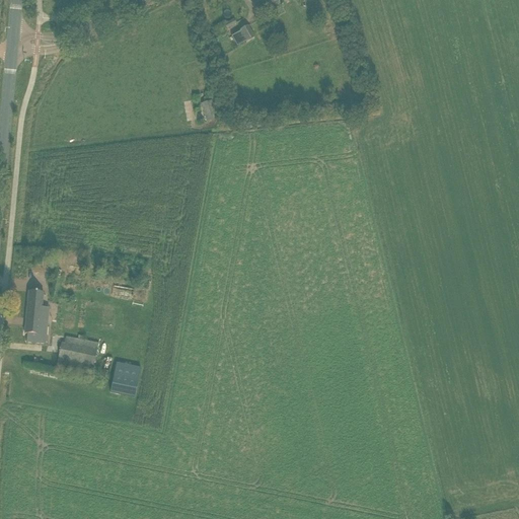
[(226,24),(231,33),(239,28),(234,20),(226,24)]
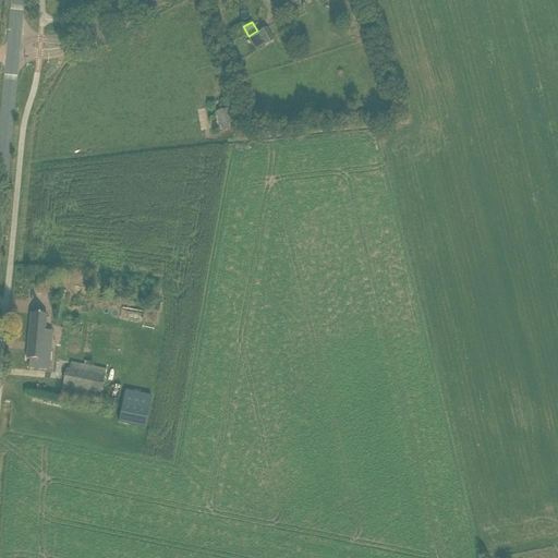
[(273,41),(266,29),(257,34),(264,46),(273,41)]
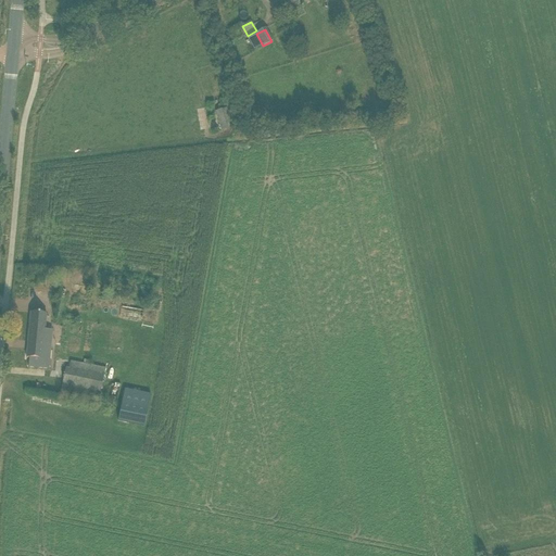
[(222,129),(232,126),(227,108),(216,111),(222,129)]
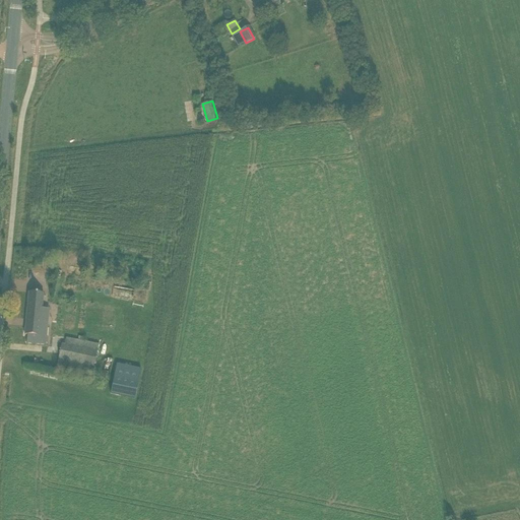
[(28,293),(24,335),(27,335),(26,343),(46,345),(47,327),(45,327),(46,321),(41,320),(42,309),(43,295),(28,293)]
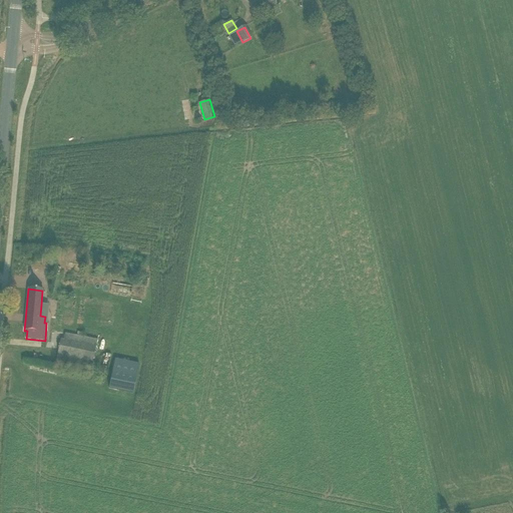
[(71,304),(69,318),(76,319),(78,305),(71,304)]
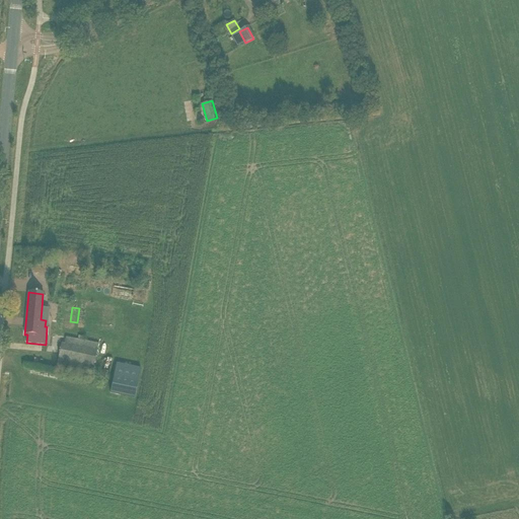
[(61,343),(56,368),(92,375),(98,344),(85,341),(65,337),(64,344),(61,343)]
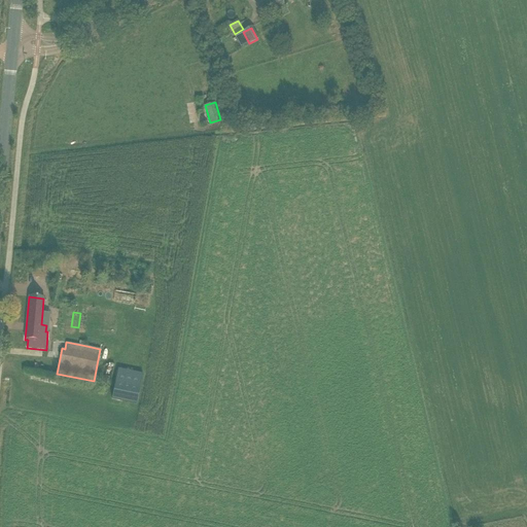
[(118,364),(123,351),(116,349),(113,362),(118,364)]
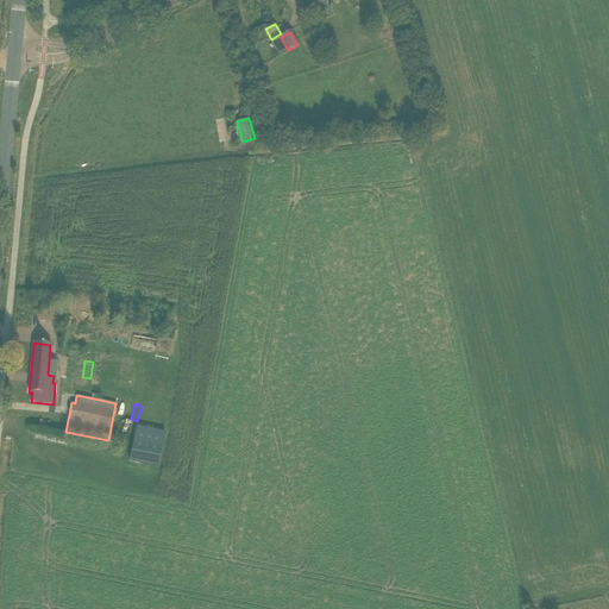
[(165,433),(137,427),(129,460),(158,468),(165,433)]
